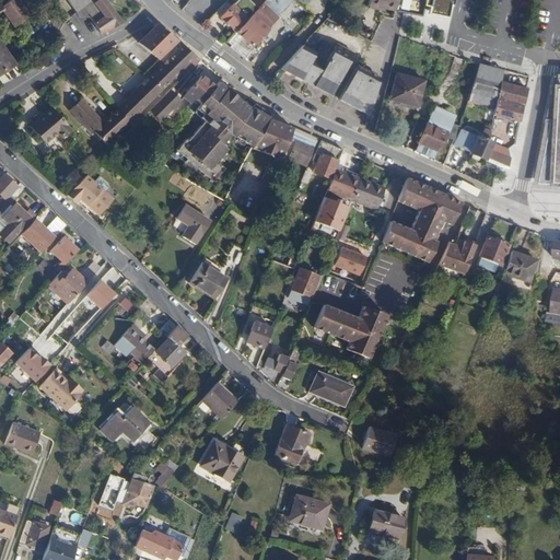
[(0,11),(2,10),(14,27),(28,16),(16,0),(9,0),(0,7),(0,4),(0,11)]
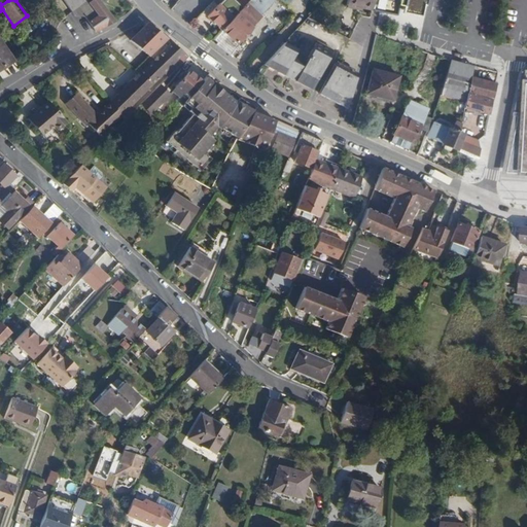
[(63,0),(74,16),(86,19),(78,6),(85,0),(63,0)]
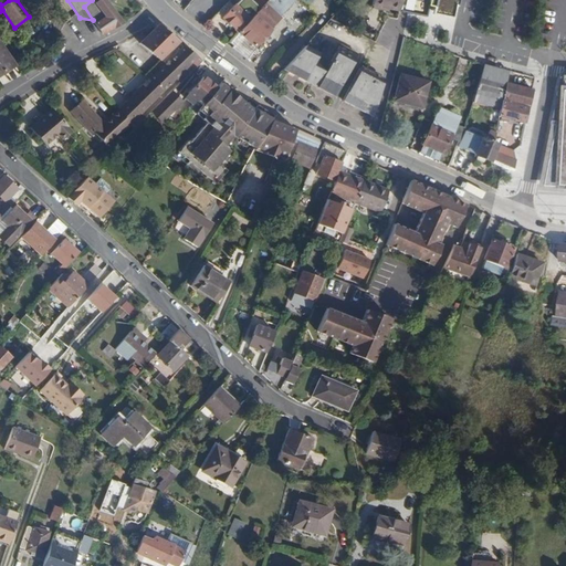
[(92,0),(84,7),(93,20),(95,23),(104,17),(94,3),(96,2),(94,0),(92,0)]
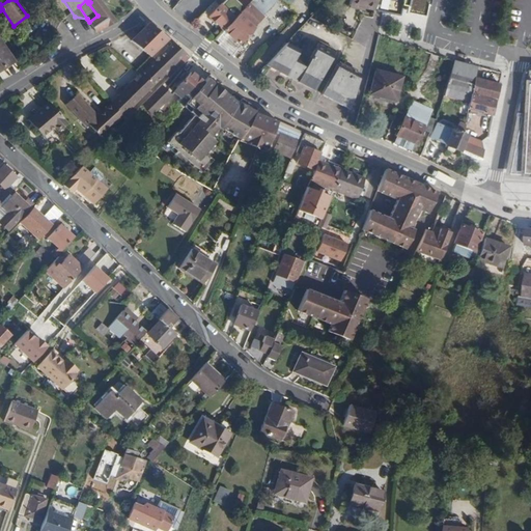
[(95,31),(115,22),(98,0),(93,0),(90,2),(88,3),(98,16),(89,22),(95,31)]
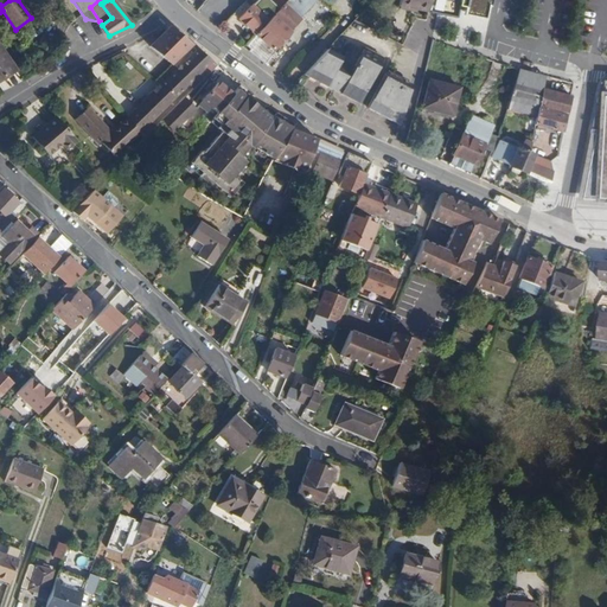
[(255,33),(247,42),(251,46),(247,52),(260,65),(274,50),(273,48),(317,0),(287,0),(272,17),(267,21),(255,33)]
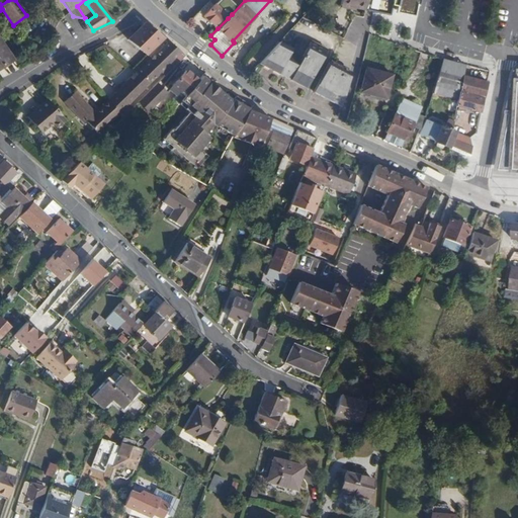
[(218,0),(213,4),(228,18),(232,14),(218,0)]
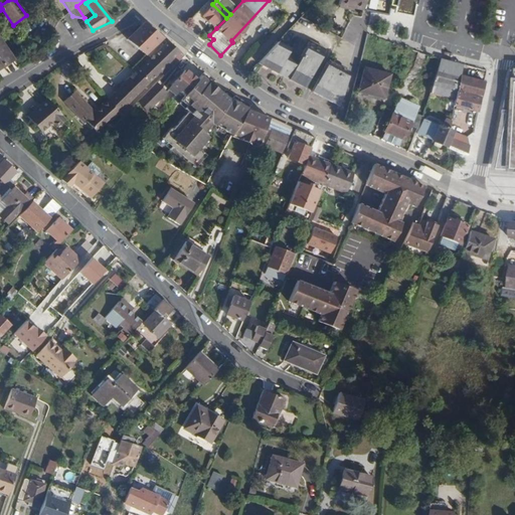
[(364,0),(364,3),(363,6),(387,11),(389,1),(394,2),(393,6),(416,10),(417,2),(417,0),(364,0)]
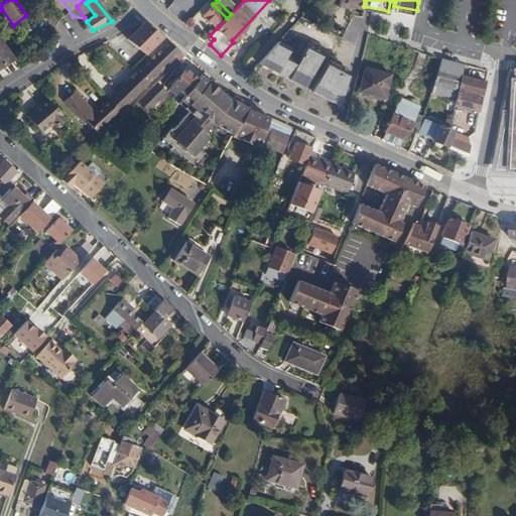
[(227,18),(213,4),(204,15),(217,28),(227,18)]
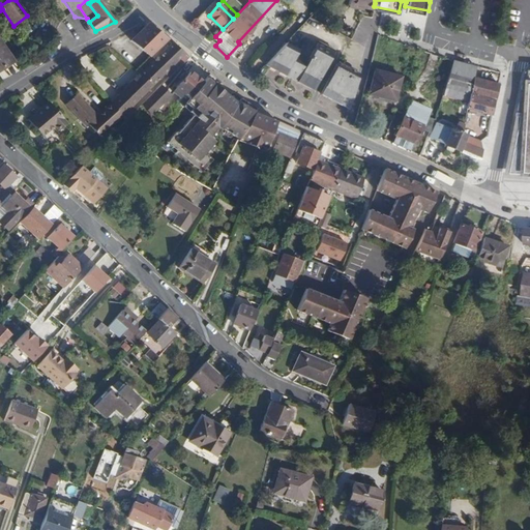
[(130,40),(149,56),(166,38),(146,24),(130,40)]
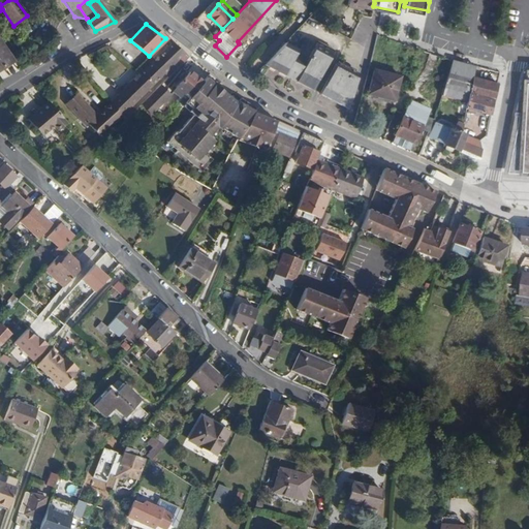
[(0,69),(14,61),(0,39),(0,69)]
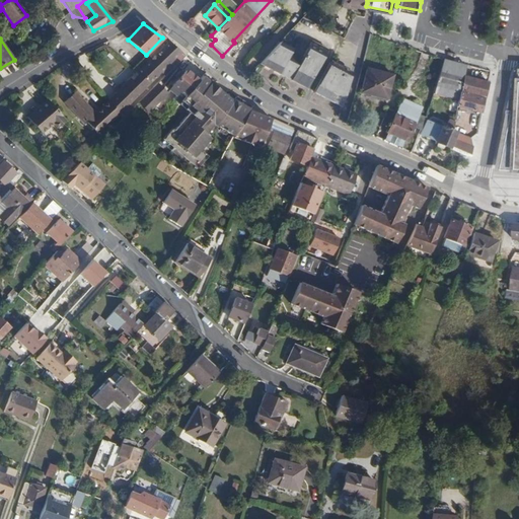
[(167,42),(130,78),(142,90),(161,71),(172,60),(180,53),(167,42)]
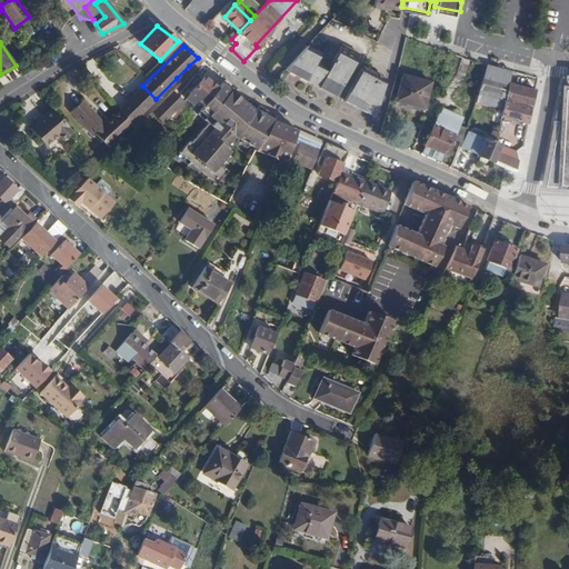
[(305,46),(283,68),(313,85),(325,68),(315,62),(319,53),(305,46)]
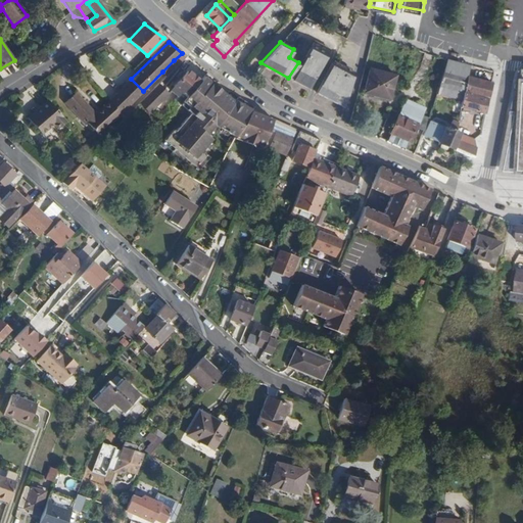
[(298,62),(288,78),(308,88),(328,53),(311,45),(300,63),(298,62)]
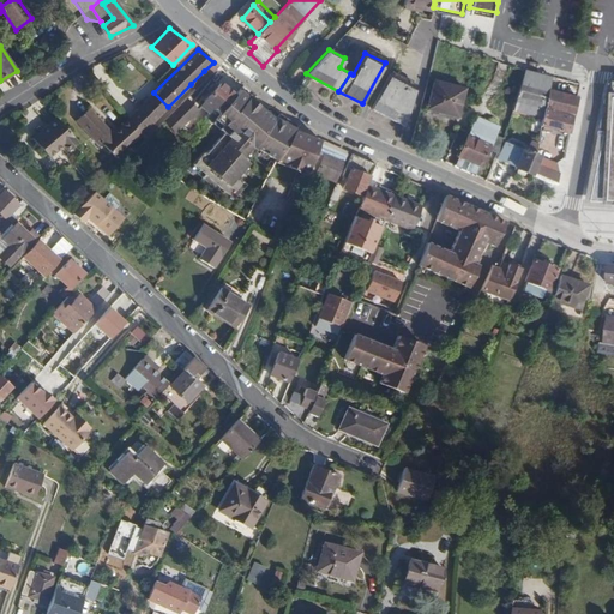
[(551,74),(524,68),(521,79),(512,109),(542,118),(545,108),(572,116),(576,96),(547,89),(551,74)]
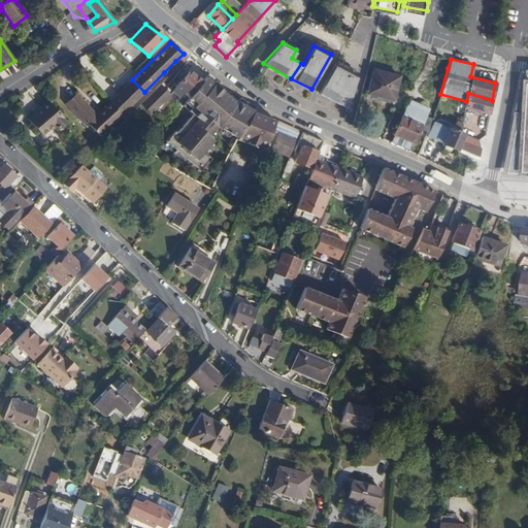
[(175,61),(164,72),(168,76),(179,65),(175,61)]
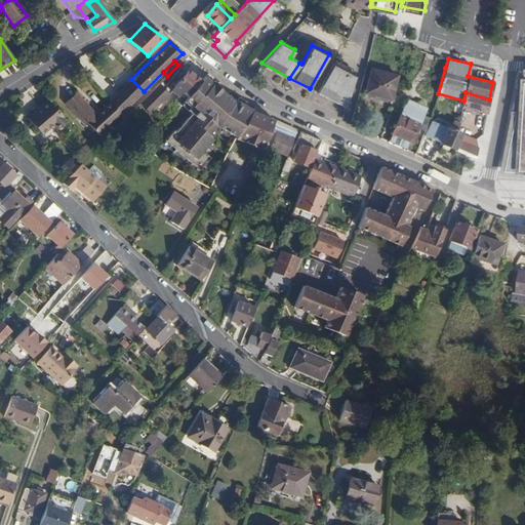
[(331,64),(317,92),(346,107),(354,74),(331,64)]
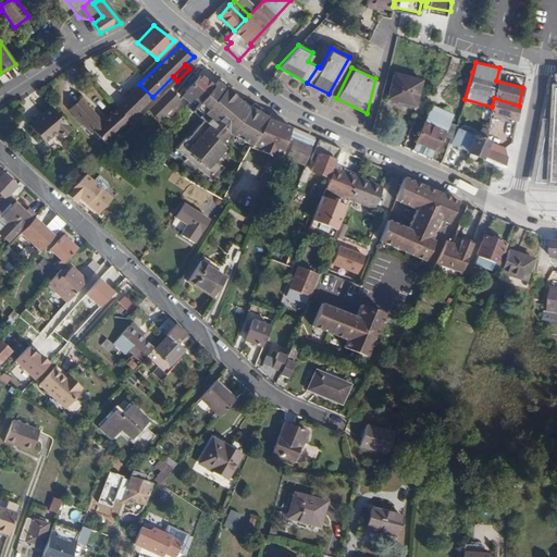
[(250,148),(268,116),(250,108),(205,70),(176,97),(180,100),(192,110),(189,111),(202,121),(176,151),(212,182),(223,169),(219,164),(229,151),(224,149),(230,141),(248,150),(250,148)]
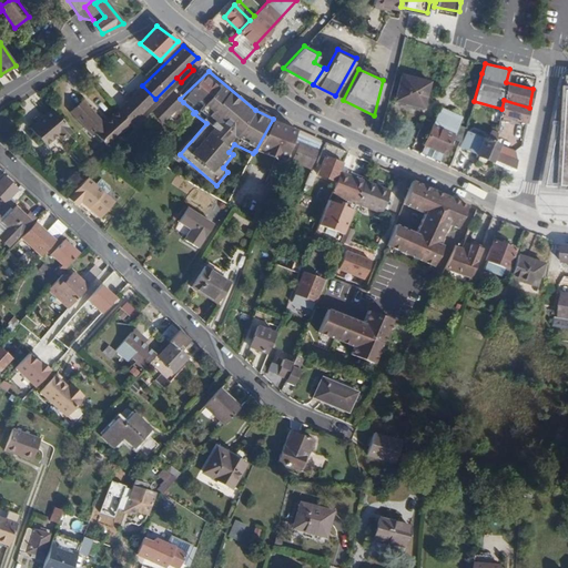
[(402,74),(395,99),(423,107),(429,82),(402,74)]
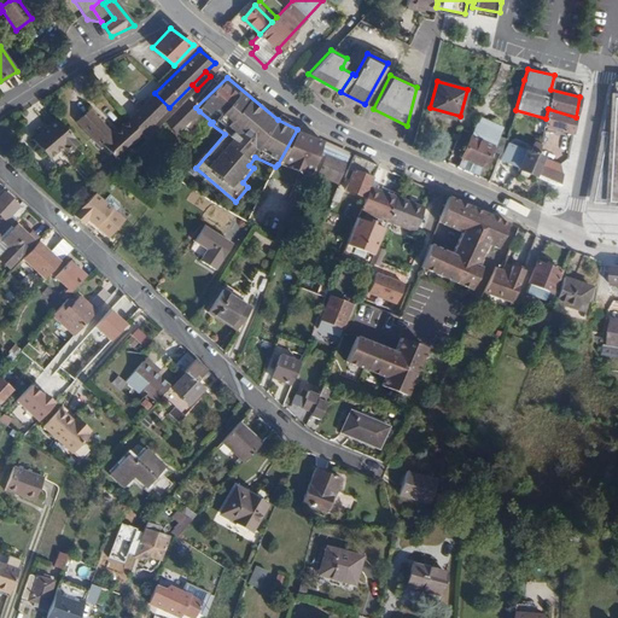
[(155,93),(129,117),(144,134),(169,108),(155,93)]
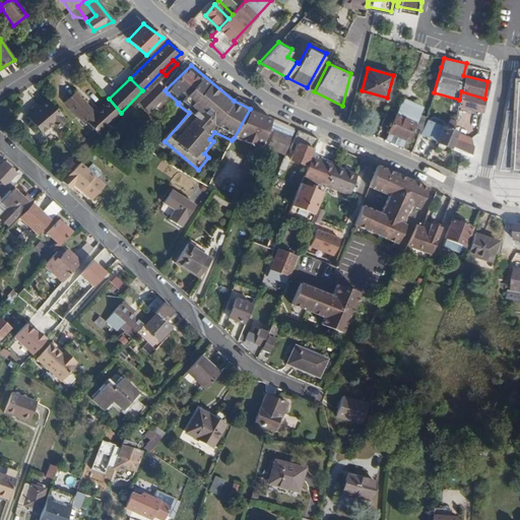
[(157,83),(139,103),(149,113),(168,93),(165,90),(157,83)]
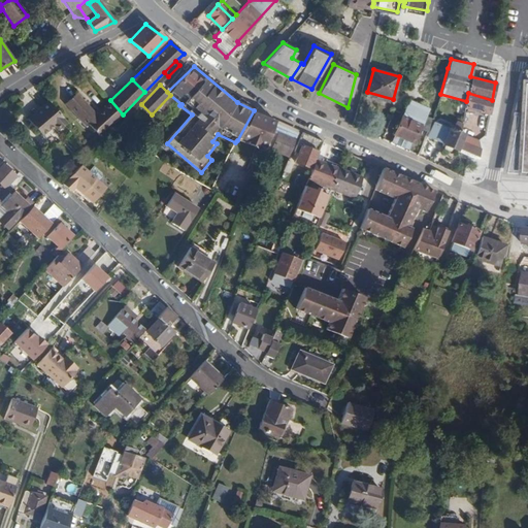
[(468,93),(466,101),(465,108),(489,114),(492,100),(468,93)]
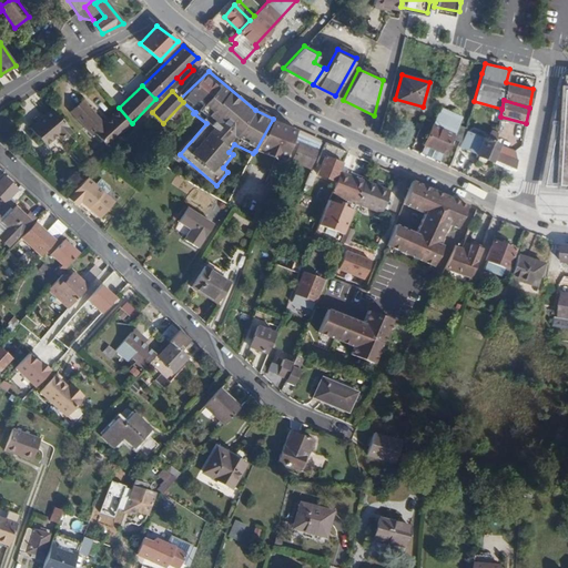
[(132,123),(119,108),(102,124),(94,117),(95,114),(82,101),(70,112),(93,135),(97,133),(98,132),(109,145),(132,123)]
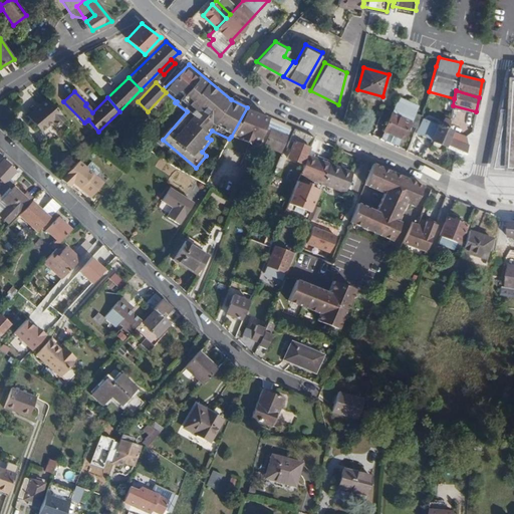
[(504,131),(497,166),(509,166),(509,160),(513,160),(513,92),(507,131),(504,131)]
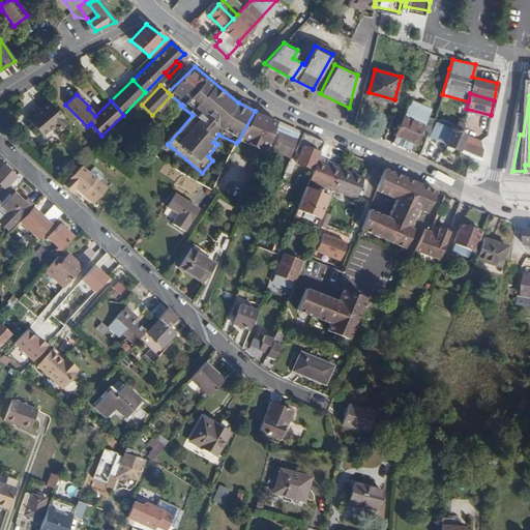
[(411,99),(404,116),(422,124),(425,116),(429,108),(425,106),(411,99)]
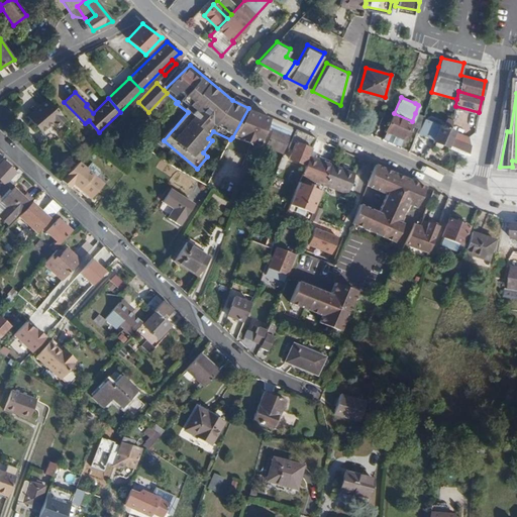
[(65,119),(46,99),(26,116),(40,132),(53,122),(57,127),(65,119)]
